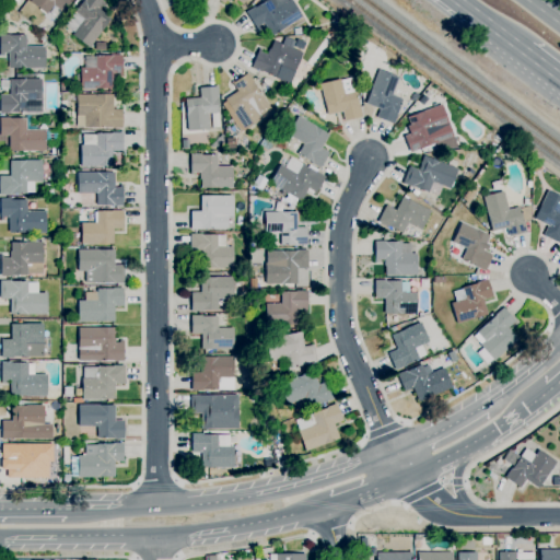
[(56,16),(49,11),(46,15),(28,2),(30,0),(71,0),(62,12),(60,11),(56,16)]
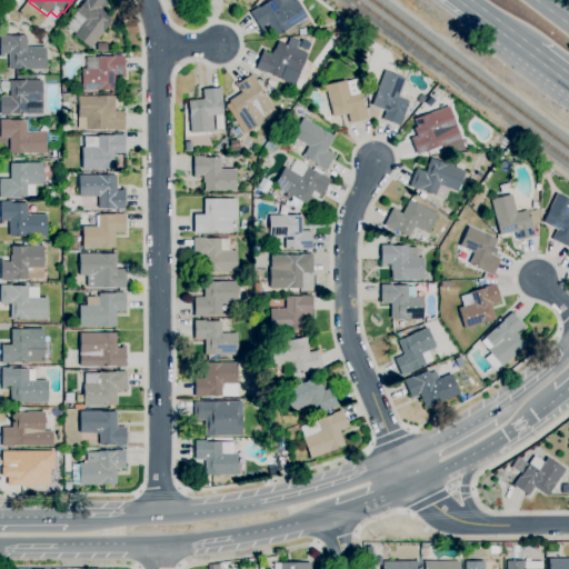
[(90,49),(72,36),(75,33),(66,26),(85,0),(101,0),(107,5),(105,8),(102,6),(99,9),(112,19),(90,49)]
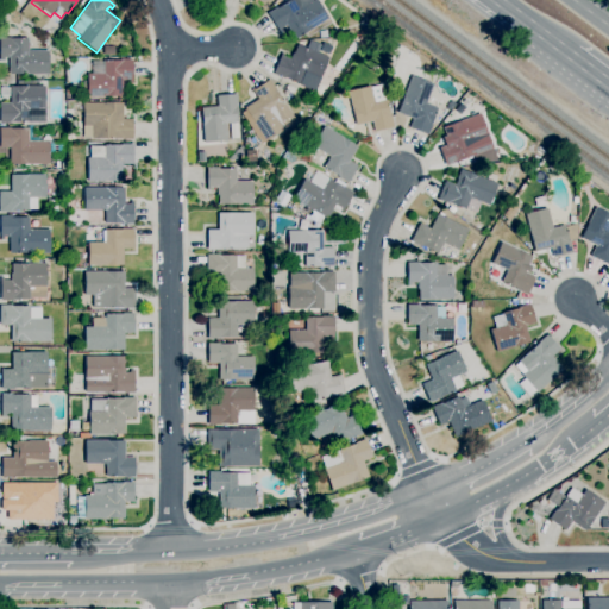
[(294,38),(286,25),(280,29),(282,31),(280,33),(267,13),(276,7),(277,8),(289,0),(315,0),(328,18),(307,31),(307,30),(294,38)]
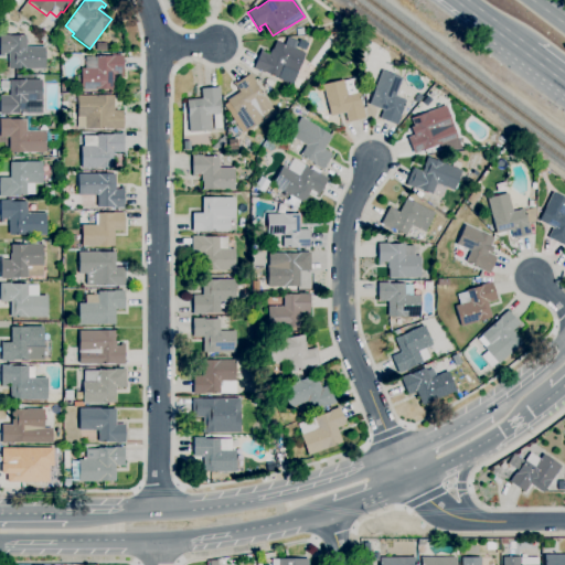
[(45,68),(8,68),(8,53),(3,53),(3,56),(0,56),(0,35),(1,35),(1,28),(18,27),(18,35),(25,35),(25,48),(44,48),(45,68)]
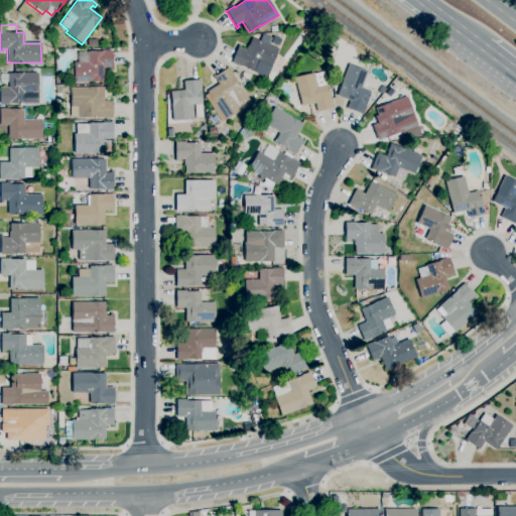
[(253,72),(231,62),(237,47),(246,50),(251,38),(277,48),(270,67),(257,60),(253,72)]
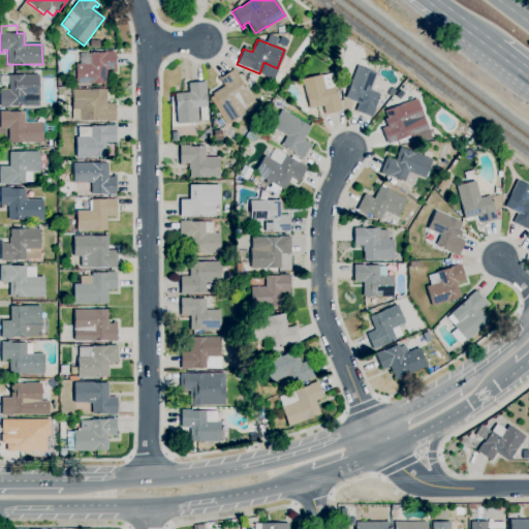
[(75,84),(75,64),(80,64),(80,54),(90,54),(90,53),(104,53),(104,52),(115,52),(115,71),(113,71),(113,69),(106,69),(106,76),(104,76),(104,84),(75,84)]
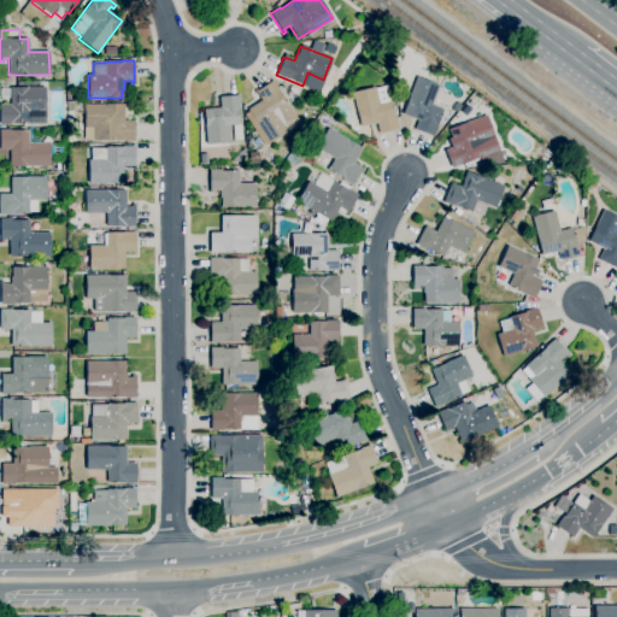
[(433,137),(415,130),(418,121),(403,115),(417,76),(438,84),(430,106),(442,111),(438,124),(433,137)]
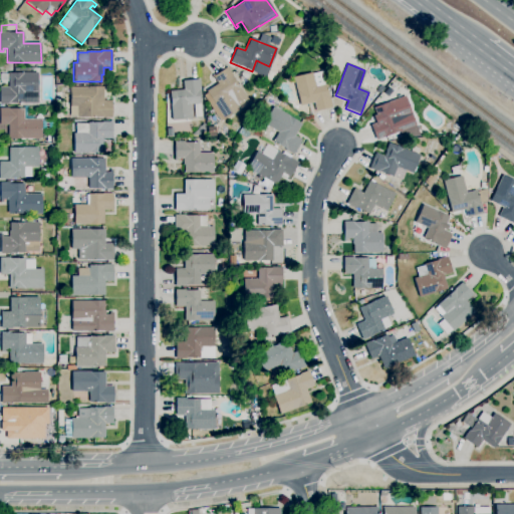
[(224,118),(206,91),(217,83),(213,76),(227,67),(232,75),(232,76),(239,87),(240,87),(249,102),(224,118)]
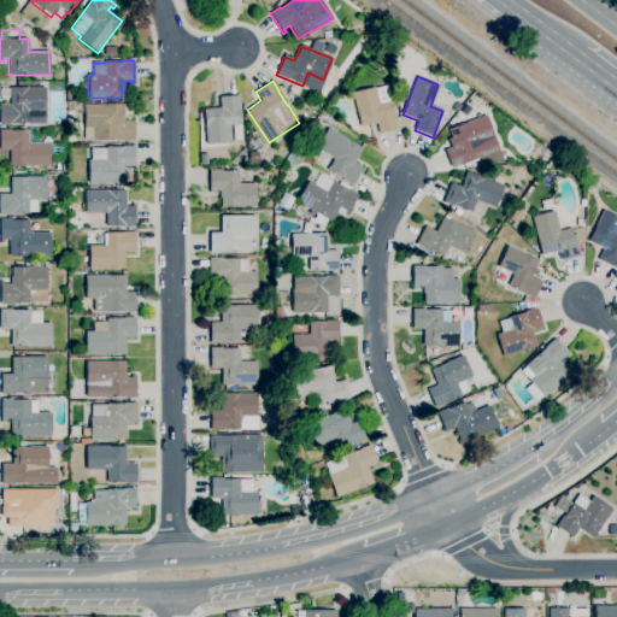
[(378,134),(376,123),(360,128),(352,93),(374,88),(375,89),(387,86),(391,101),(394,117),(395,117),(399,129),(378,134)]
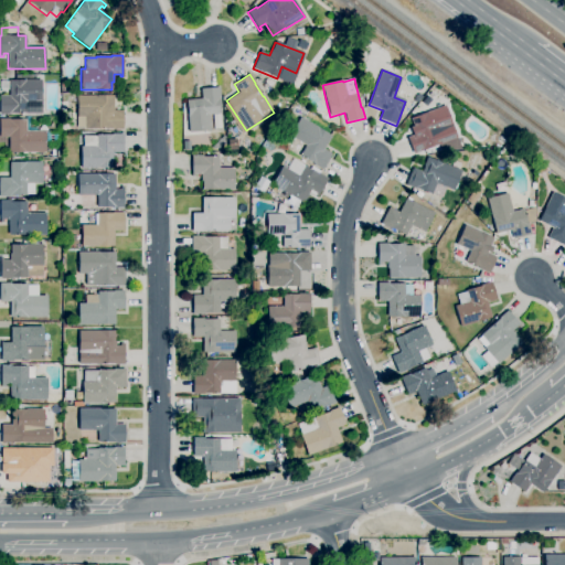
[(0,114),(0,96),(10,96),(9,81),(41,80),(41,100),(25,102),(25,114),(0,114)]
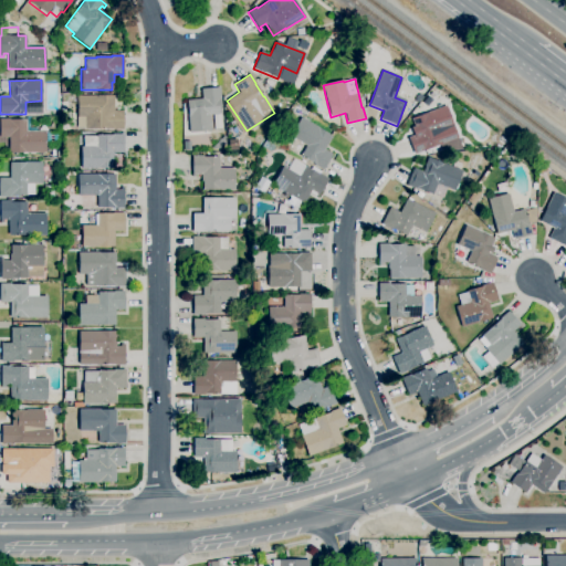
[(189,133),(186,101),(202,98),(201,90),(220,87),(221,98),(219,100),(220,114),(209,115),(210,130),(189,133)]
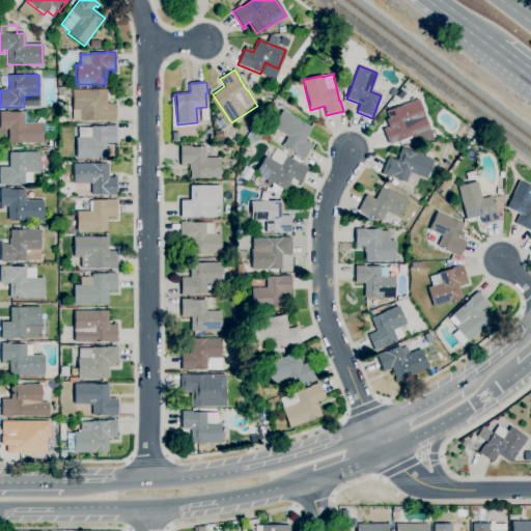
[(115,121),(80,121),(80,120),(72,120),(72,90),(106,90),(106,104),(115,104),(115,121)]
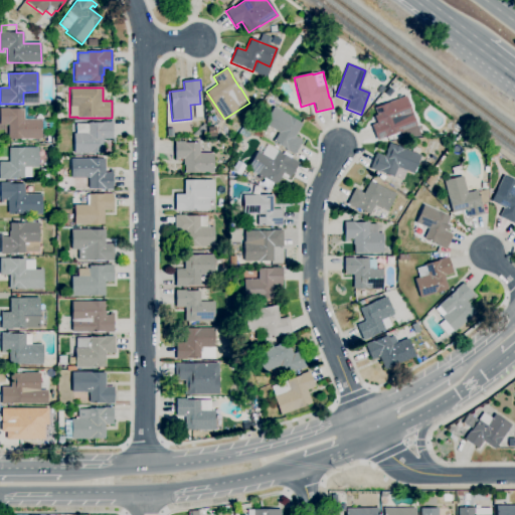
[(377,141),(371,125),(376,123),(374,116),(377,115),(374,108),(405,96),(416,125),(377,141)]
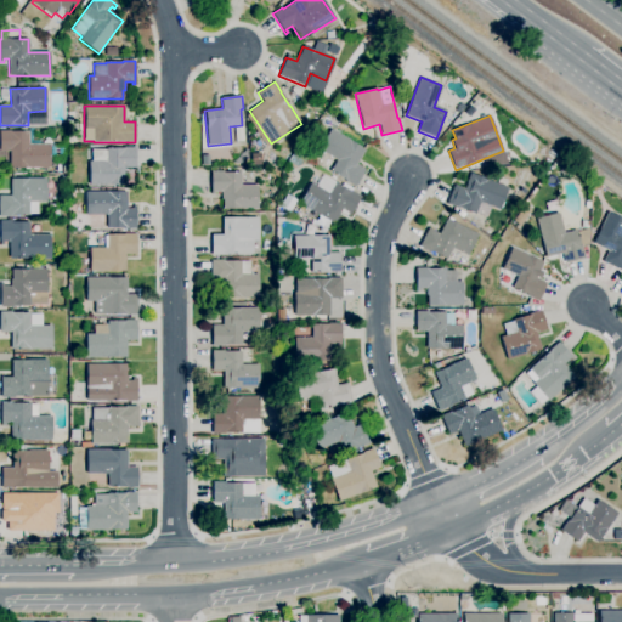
[(354,187),(329,173),(331,171),(321,165),(327,156),(318,150),(329,130),(365,150),(356,164),(365,170),(354,187)]
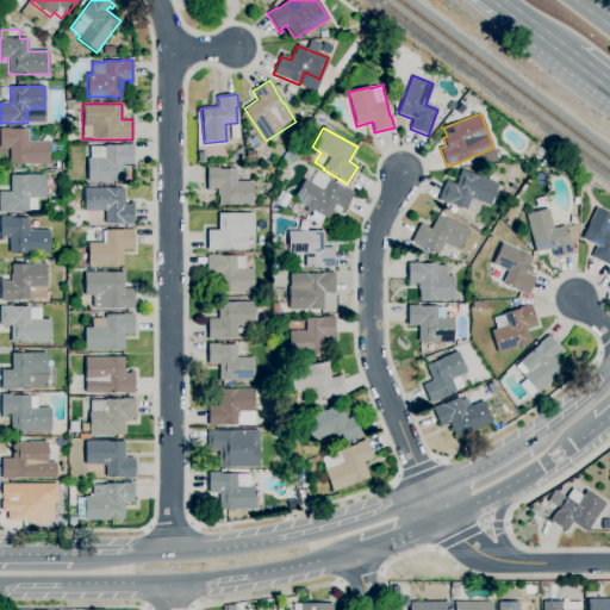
[(49,165),(10,165),(10,148),(0,148),(0,129),(11,129),(11,130),(27,130),(27,142),(49,142),(49,165)]
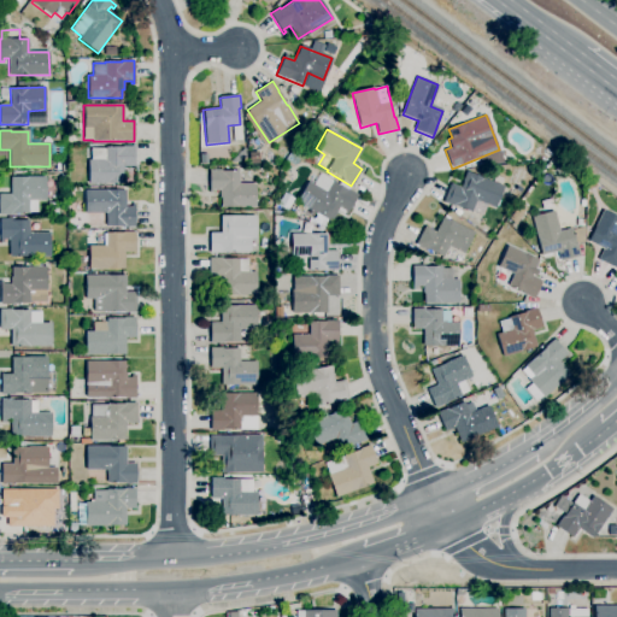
[(62,154),(51,154),(51,145),(62,145),(62,154)]
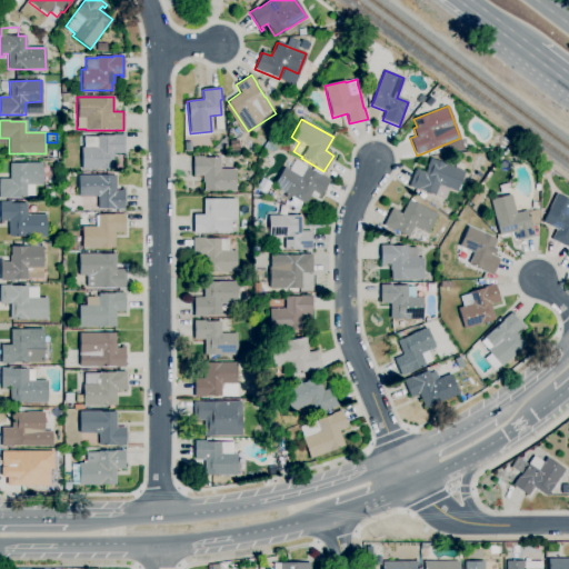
[(81,169),(81,148),(83,148),(83,137),(97,137),(97,136),(112,136),(123,135),(123,153),(113,153),(113,169),(81,169)]
